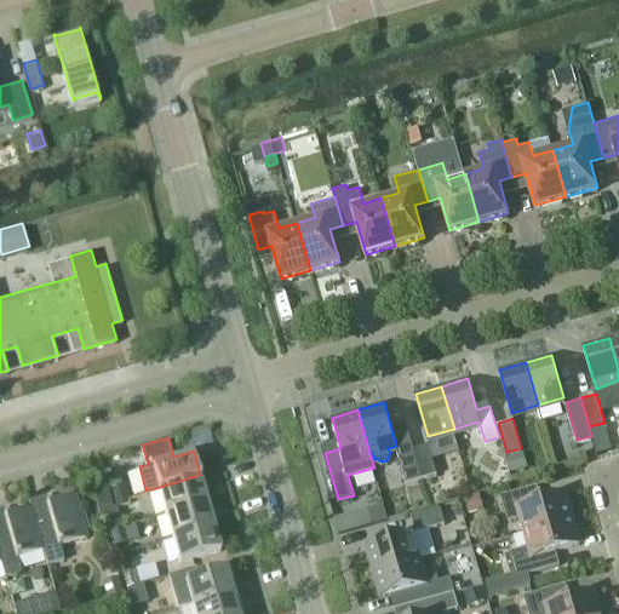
[(413,446),(422,475),(437,470),(429,442),(413,446)]
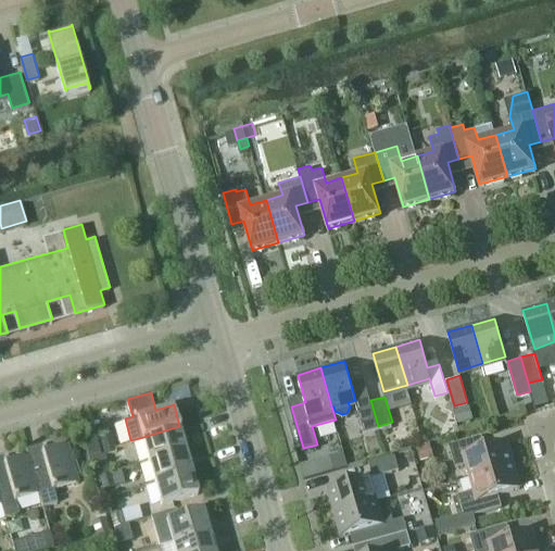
[(370,400),(356,404),(364,429),(378,426),(370,400)]
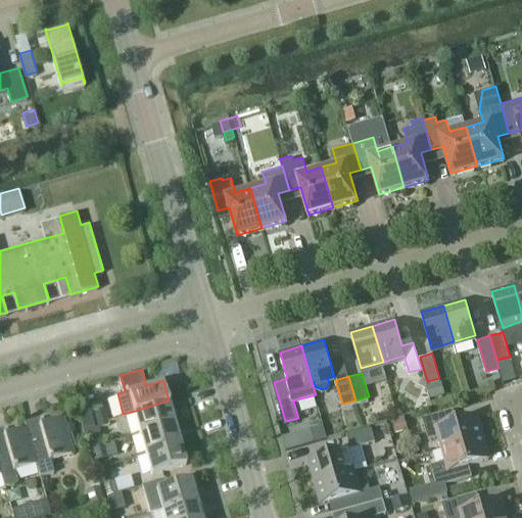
[(444,391),(441,379),(427,382),(431,395),(444,391)]
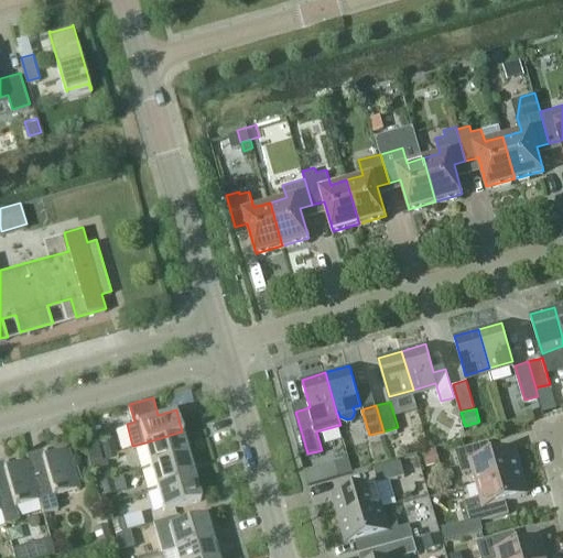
[(152,465),(188,453),(182,431),(145,442),(152,465)]
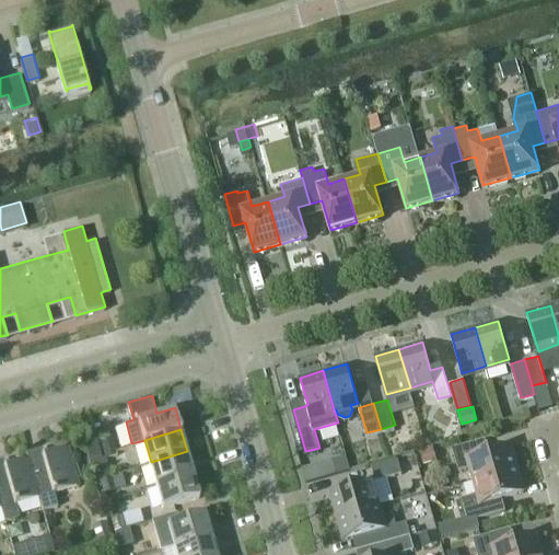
[(100,435),(105,455),(117,452),(113,431),(100,435)]
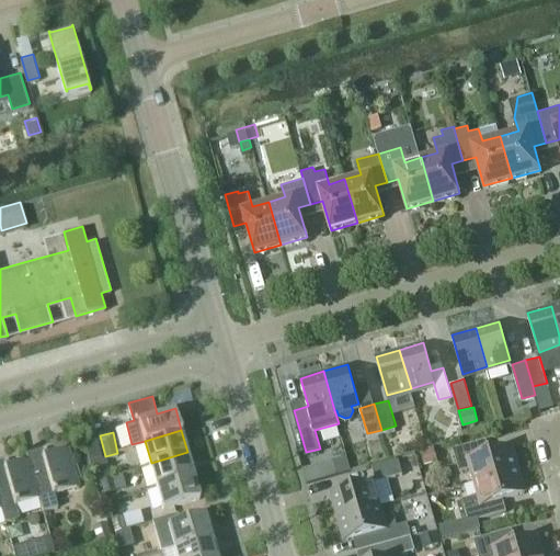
[(101,445),(99,434),(86,438),(89,449),(91,460),(104,456),(101,445)]
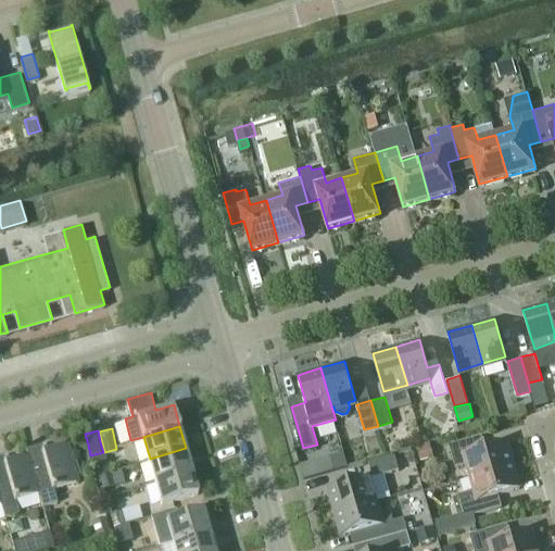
[(471,475),(514,462),(506,439),(484,446),(481,433),(449,442),(455,464),(467,461),(471,475)]
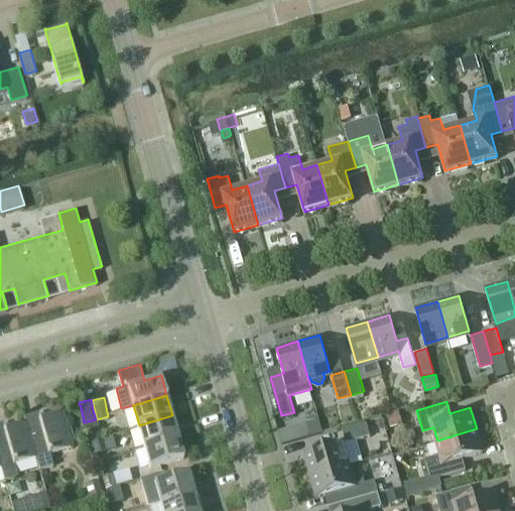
[(24,414),(26,420),(36,456),(39,467),(53,463),(50,452),(73,444),(62,409),(40,416),(38,410),(24,414)]
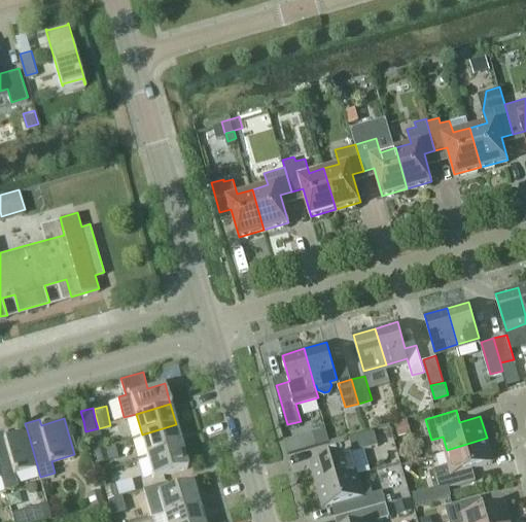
[(409,419),(395,422),(399,433),(412,430),(409,419)]
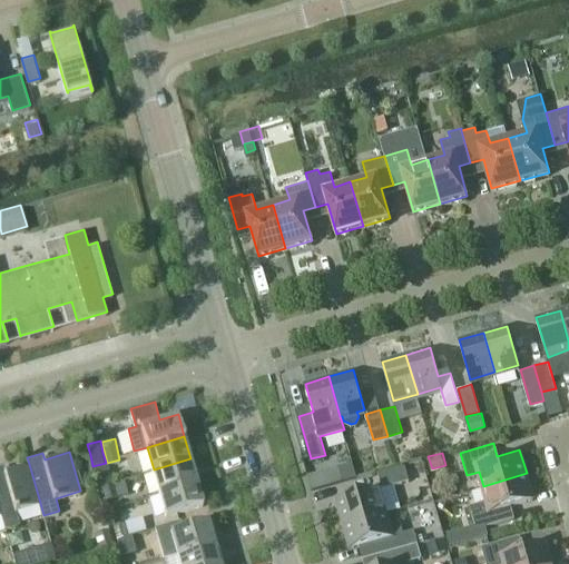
[(197,481),(190,458),(154,470),(159,491),(197,481)]
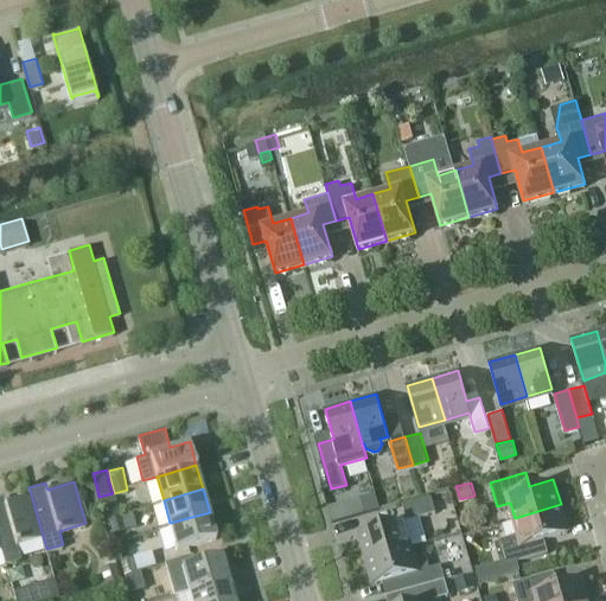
[(18,543),(43,536),(31,494),(6,502),(4,494),(0,494),(0,541),(2,548),(5,561),(21,556),(18,543)]
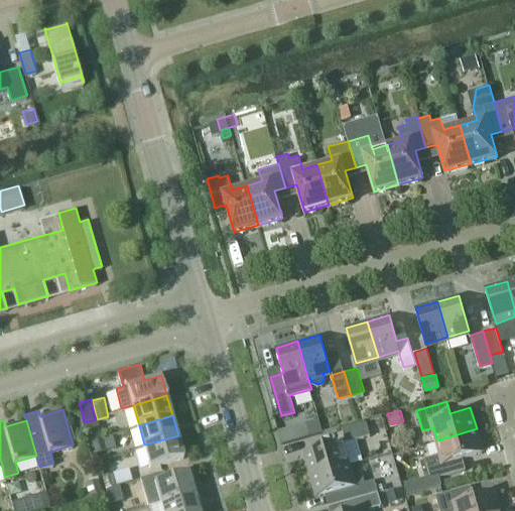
[(370,432),(367,420),(342,427),(346,439),(370,432)]
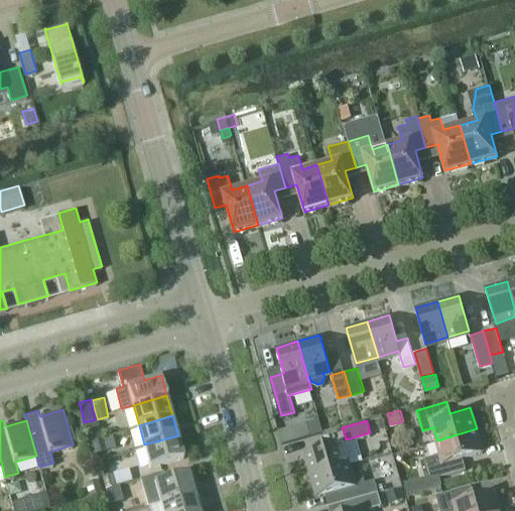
[(301,435),(297,421),(278,426),(282,440),(301,435)]
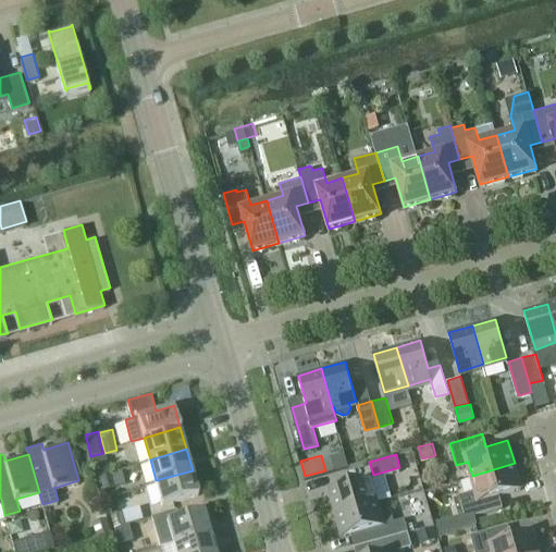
[(515,463),(472,476),(476,489),(459,493),(466,516),(503,505),(499,492),(521,487),(515,463)]
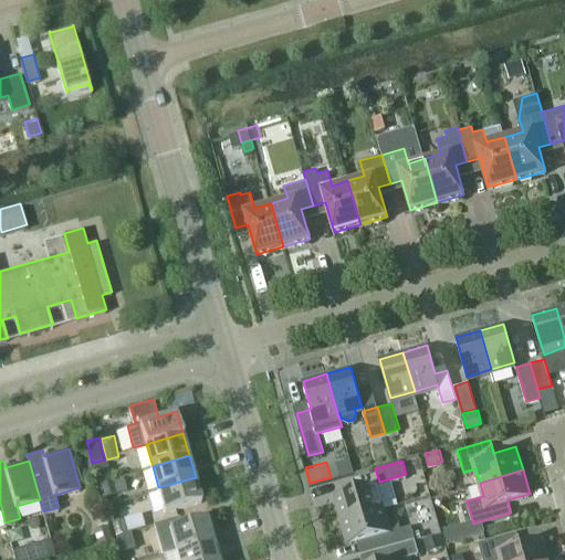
[(106,493),(117,489),(114,477),(103,481),(106,493)]
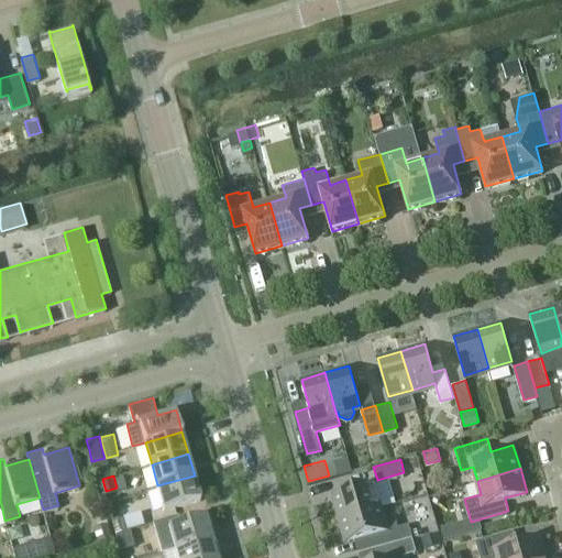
[(200,498),(195,476),(157,485),(164,507),(200,498)]
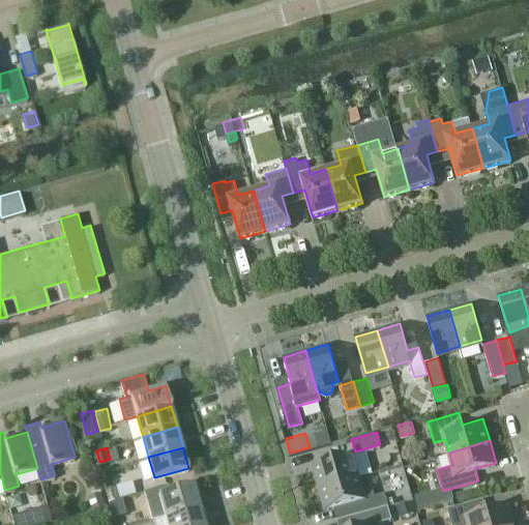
[(314,464),(321,486),(357,475),(351,453),(314,464)]
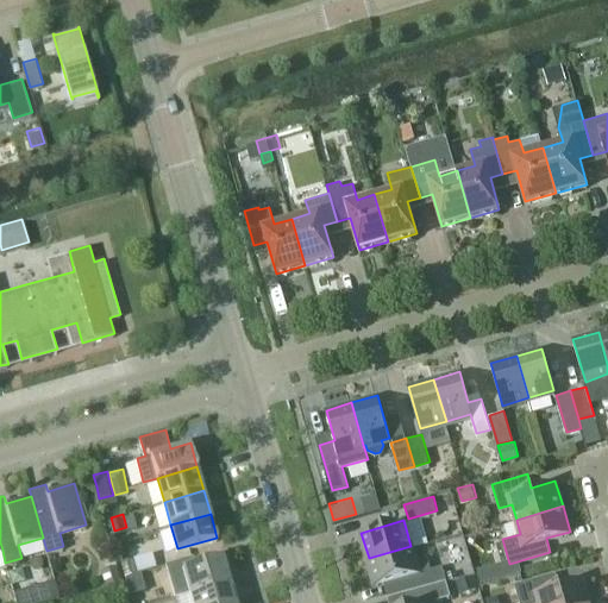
[(405,591),(446,579),(443,564),(424,569),(418,570),(413,553),(411,546),(369,558),(376,583),(396,577),(401,576),(405,591)]
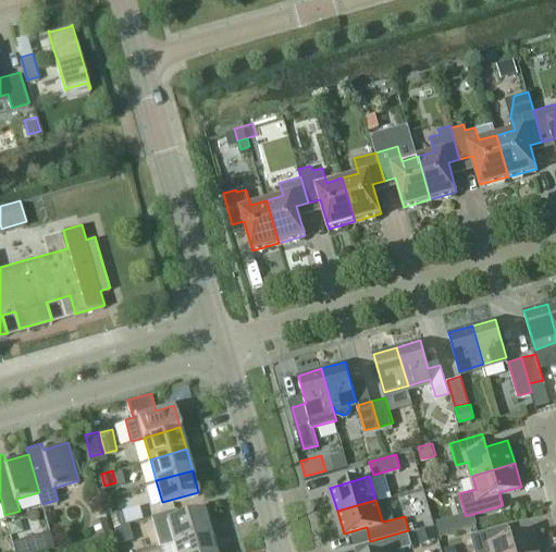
[(156,523),(162,543),(209,530),(204,507),(167,518),(167,519),(156,523)]
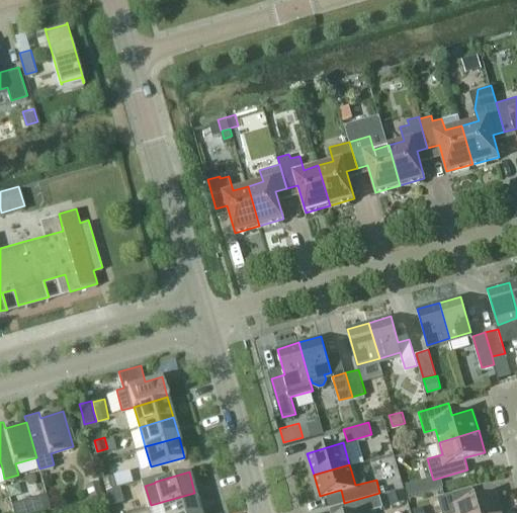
[(108,488),(117,485),(113,473),(104,476),(108,488)]
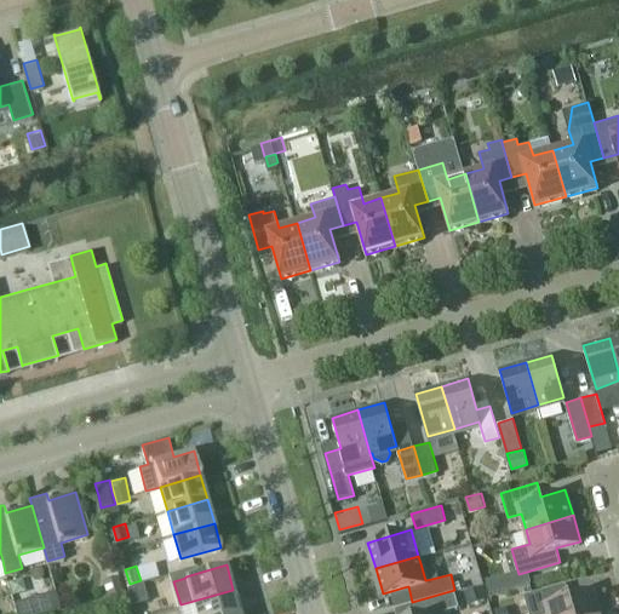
[(103,577),(108,592),(122,587),(118,572),(103,577)]
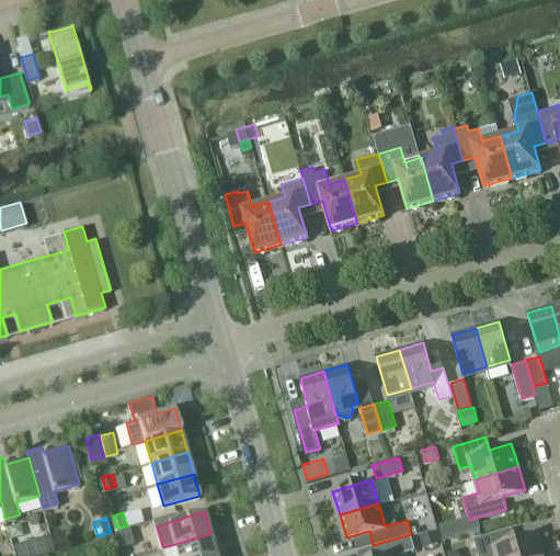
[(117,529),(122,544),(133,541),(128,525),(117,529)]
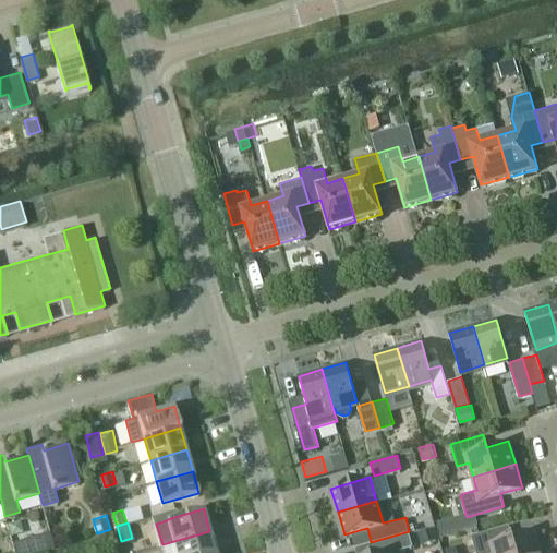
[(494,552),(539,552),(541,552),(534,529),(512,536),(509,524),(471,533),(476,552),(489,552),(495,552),(494,552)]
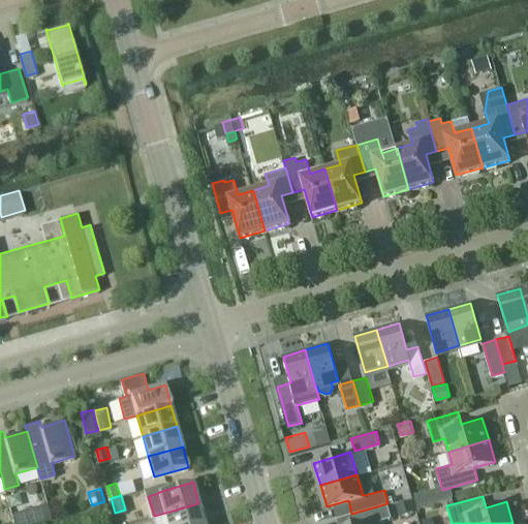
[(401,514),(416,509),(413,498),(397,503),(401,514)]
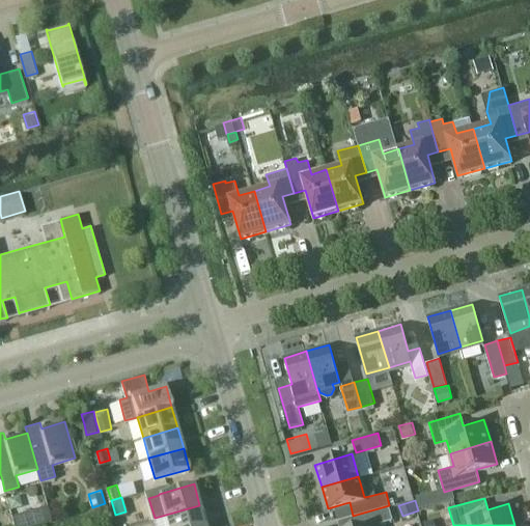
[(39,522),(53,519),(49,505),(36,508),(39,522)]
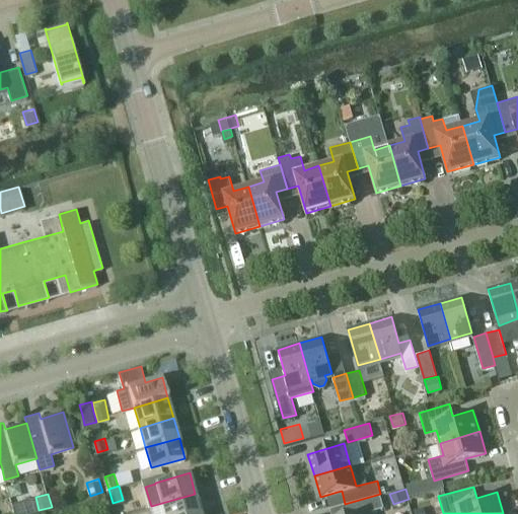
[(198,513),(201,513),(195,494),(151,506),(153,513),(198,513)]
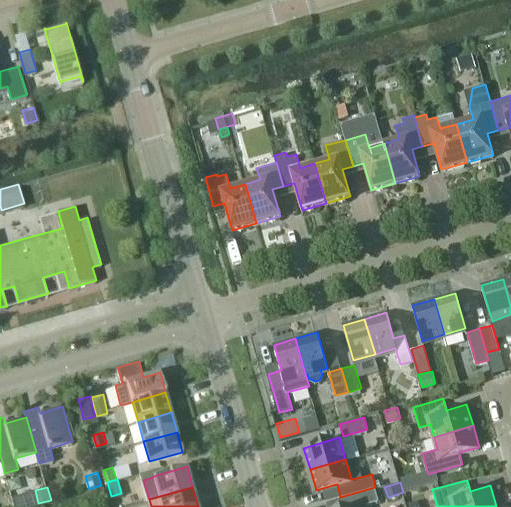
[(378,499),(375,487),(340,497),(343,506),(367,506),(366,503),(378,499)]
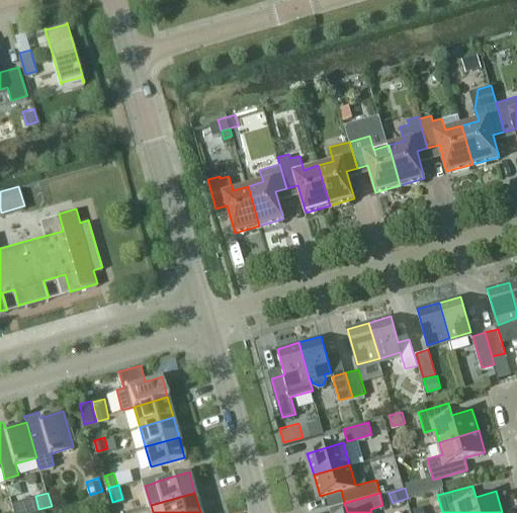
[(415,512),(426,512),(424,504),(414,507),(415,512)]
